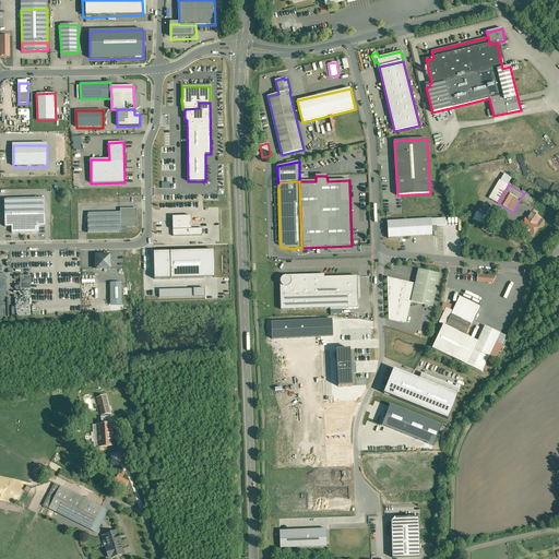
[(45,204),(4,204),(6,227),(12,227),(12,234),(39,233),(38,226),(45,226),(45,204)]
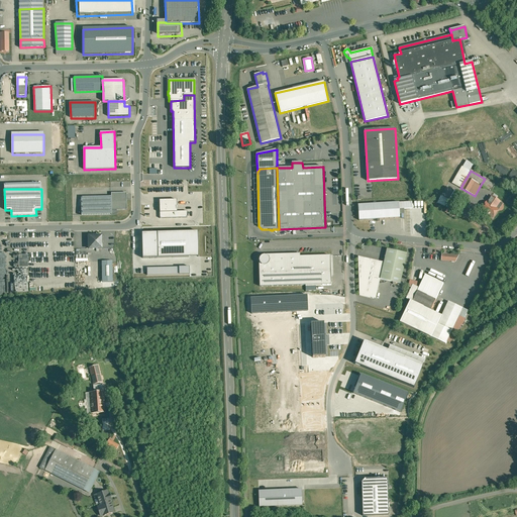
[(448,200),(440,196),(436,203),(447,208),(445,212),(448,214),(458,194),(453,191),(448,200)]
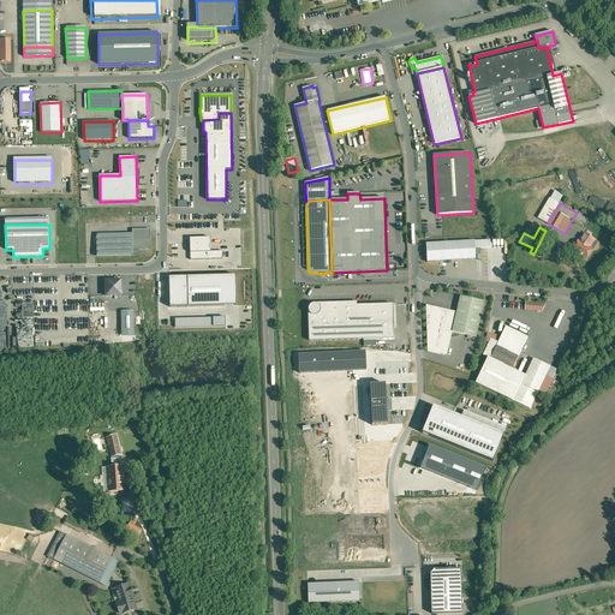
[(149,231),(132,231),(132,234),(133,250),(139,250),(139,249),(150,249),(149,231)]
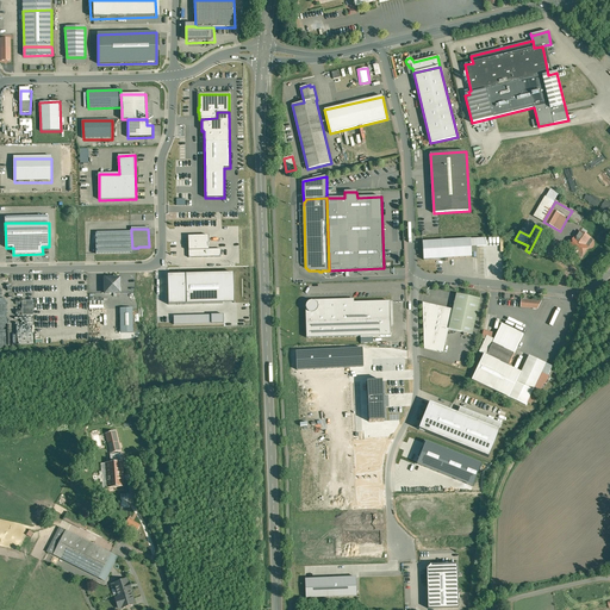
[(582,231),(576,240),(574,238),(568,247),(573,250),(574,249),(578,253),(577,253),(582,256),(587,248),(585,246),(591,238),(582,231)]
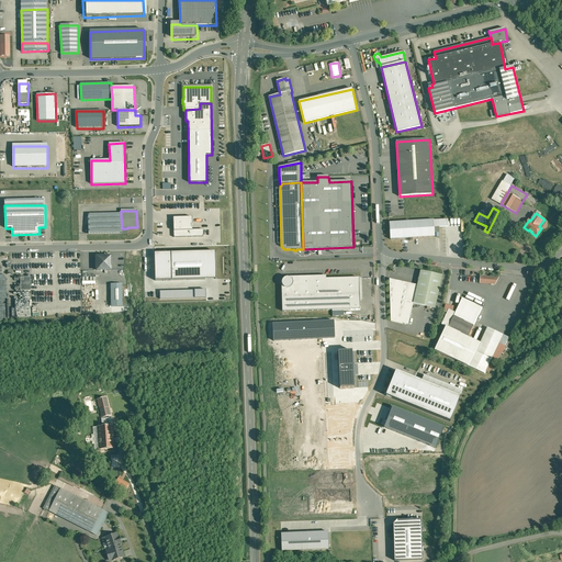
[(121,214),(88,214),(89,234),(122,233),(122,228),(121,214)]
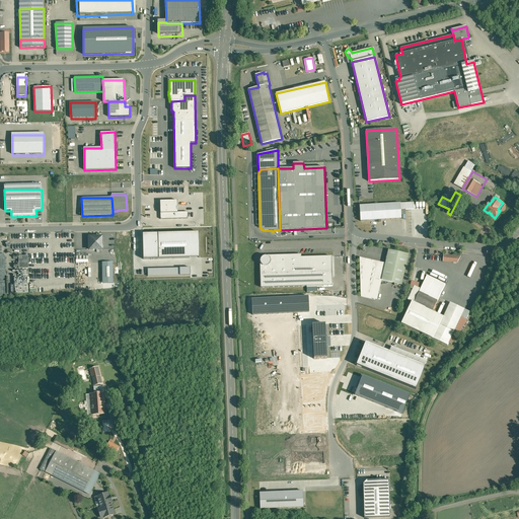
[(160,202),(160,219),(188,219),(188,212),(177,213),(177,201),(160,202)]
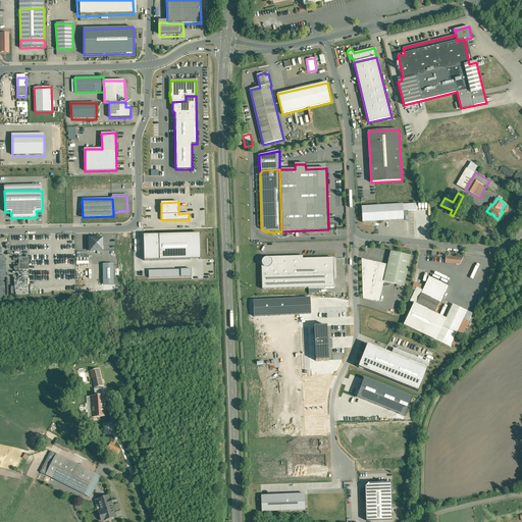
[(403,205),(380,206),(380,204),(377,204),(377,206),(362,207),(363,222),(381,221),(381,223),(383,223),(383,221),(404,220),(403,205)]
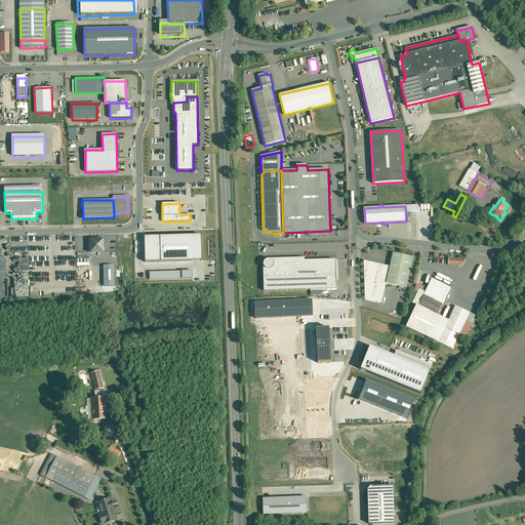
[(200,235),(143,237),(143,263),(201,260),(200,235)]
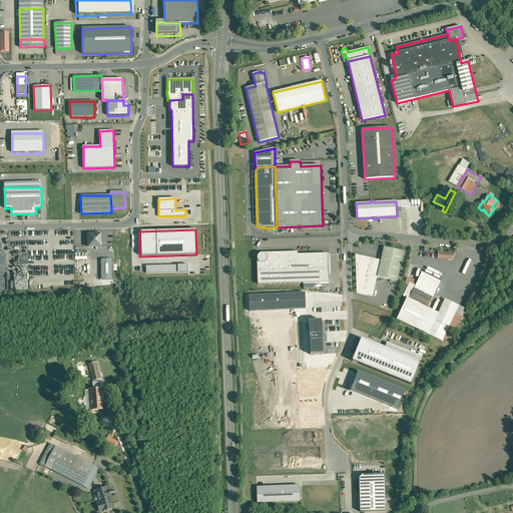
[(101,246),(100,234),(88,234),(88,247),(101,246)]
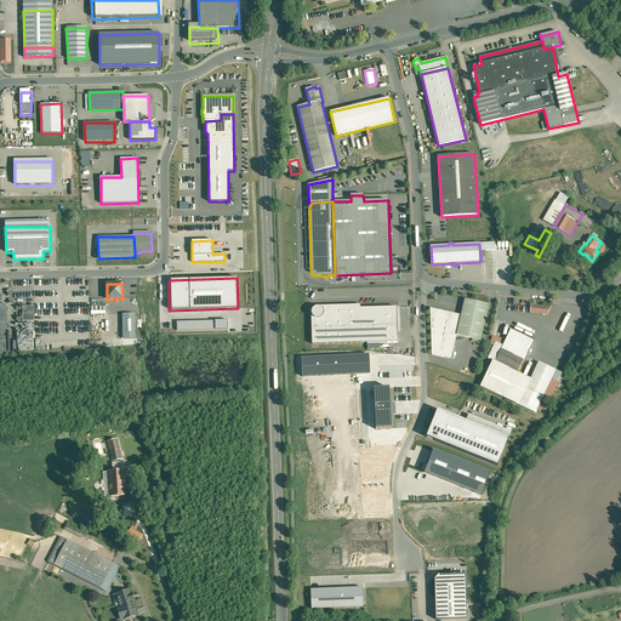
[(489,305),(465,300),(461,315),(456,335),(480,341),(489,305)]
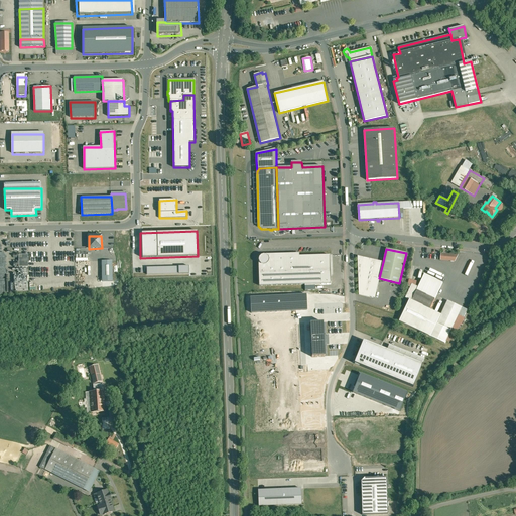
[(299,254),(264,255),(261,256),(259,258),(259,260),(259,286),(331,284),(330,255),(299,256),(299,254)]
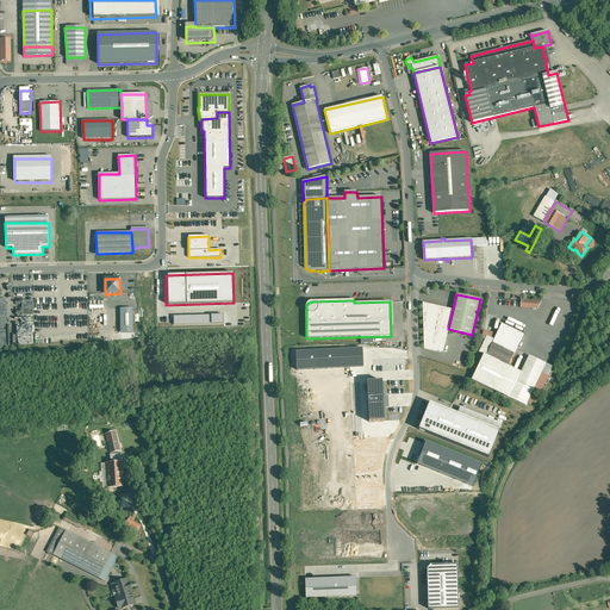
[(33,302),(26,302),(26,305),(23,305),(23,309),(16,309),(16,316),(33,316),(33,302)]
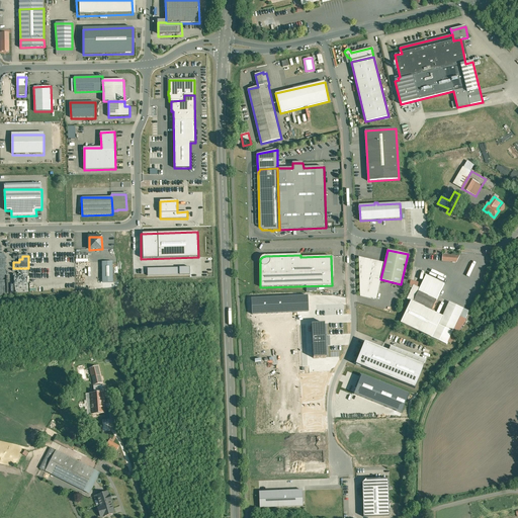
[(384,263),(358,257),(360,296),(371,299),(371,298),(376,299),(380,279),(384,263)]
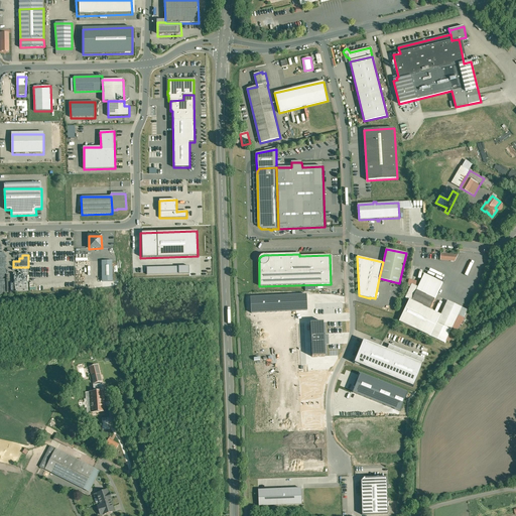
[(113,281),(112,261),(102,261),(102,281),(113,281)]
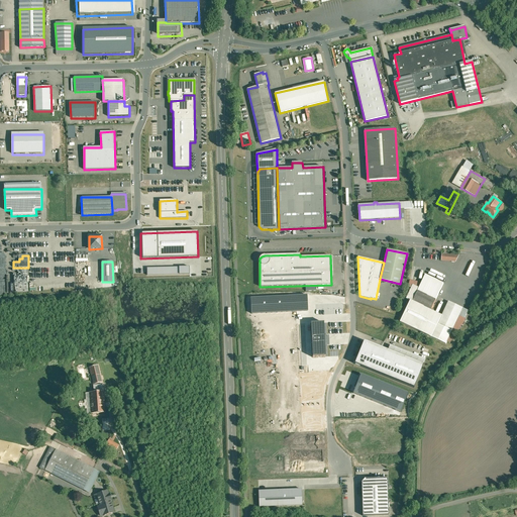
[(436,300),(417,291),(413,301),(431,309),(436,300)]
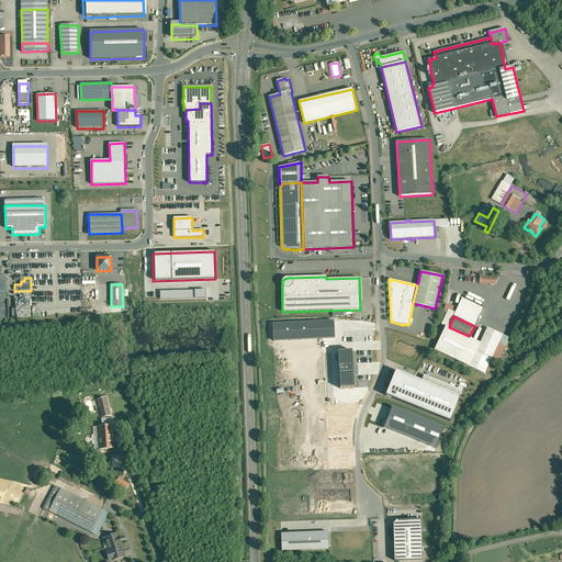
[(334,319),(272,323),(273,340),(335,337),(334,319)]
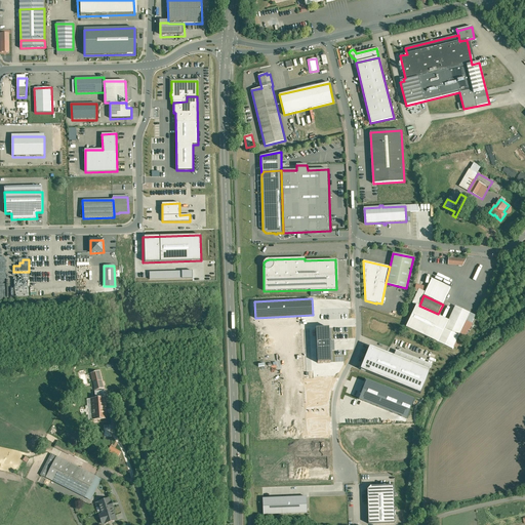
[(449,321),(416,305),(406,327),(453,350),(458,339),(459,336),(445,330),(449,321)]
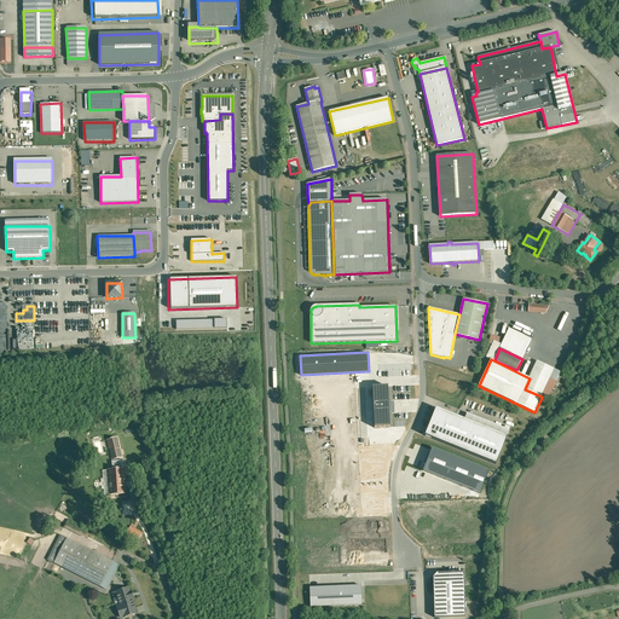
[(530,379),(525,389),(542,397),(541,400),(544,401),(553,391),(561,372),(538,362),(530,379)]
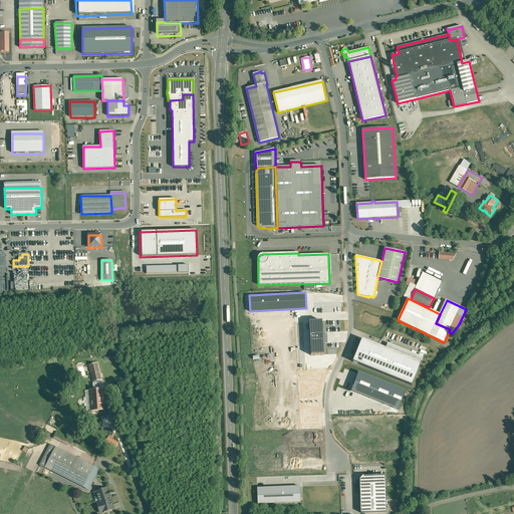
[(323,318),(307,319),(309,356),(325,355),(323,318)]
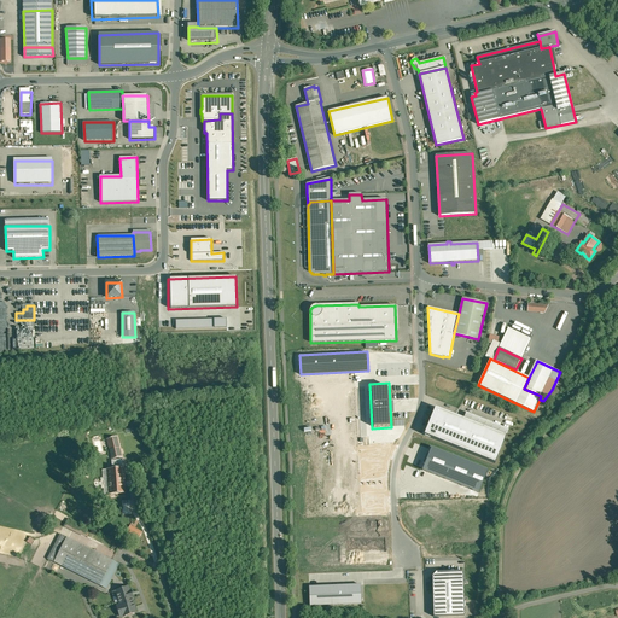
[(464,419),(435,408),(424,436),(495,464),(506,437),(464,419)]
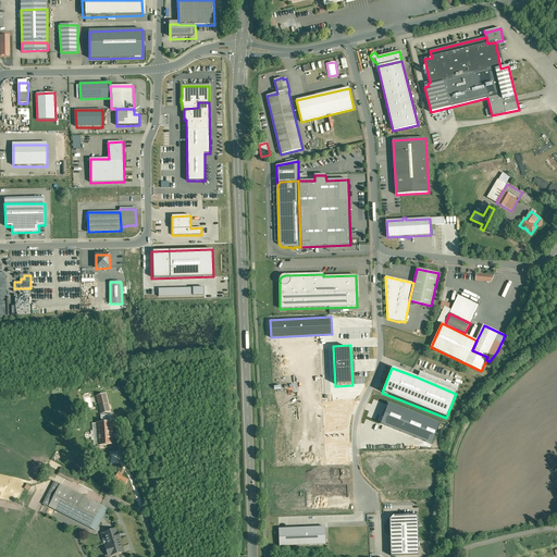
[(418,378),(456,394),(458,387),(420,372),(418,378)]
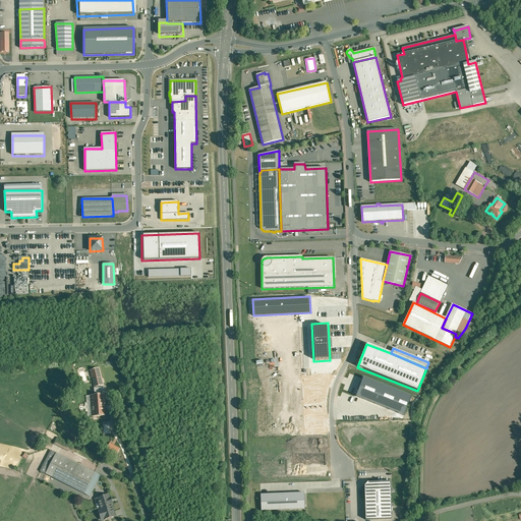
[(98,367),(91,370),(95,388),(103,386),(98,367)]
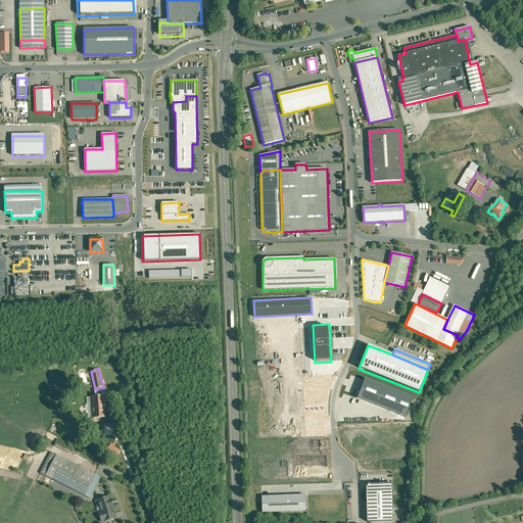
[(365,377),(358,396),(405,416),(413,396),(365,377)]
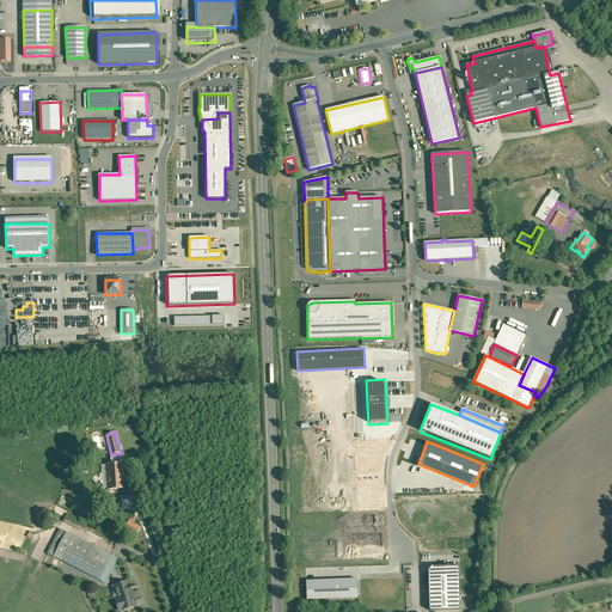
[(122,463),(108,464),(109,487),(124,485),(122,463)]
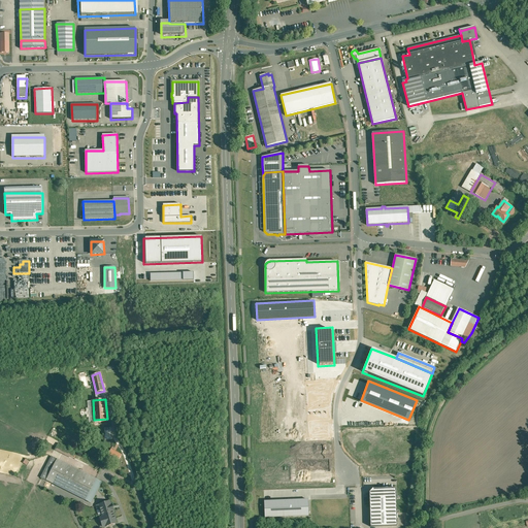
[(74,453),(57,443),(54,450),(70,459),(74,453)]
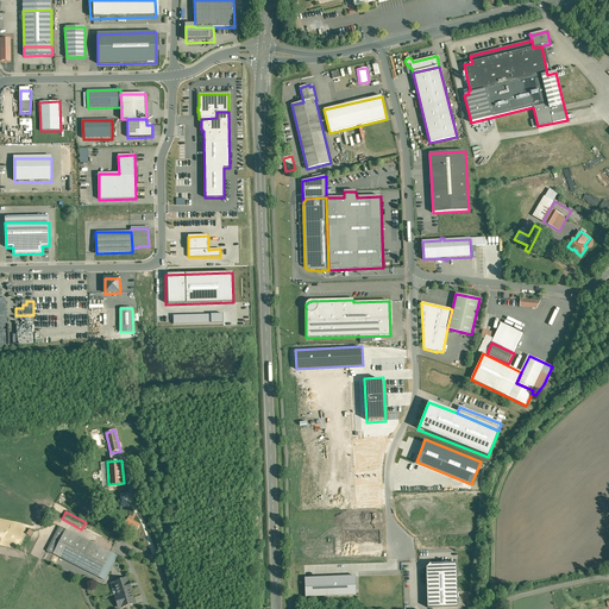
[(140,525),(129,518),(125,523),(137,529),(140,525)]
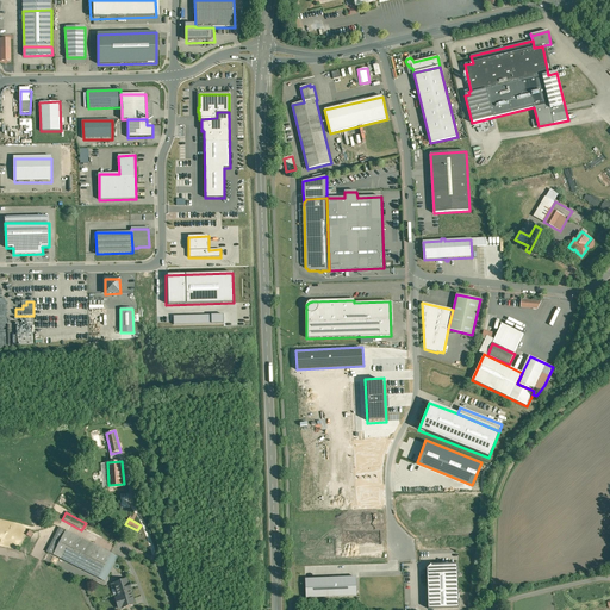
[(117,558),(60,528),(48,552),(105,582),(117,558)]
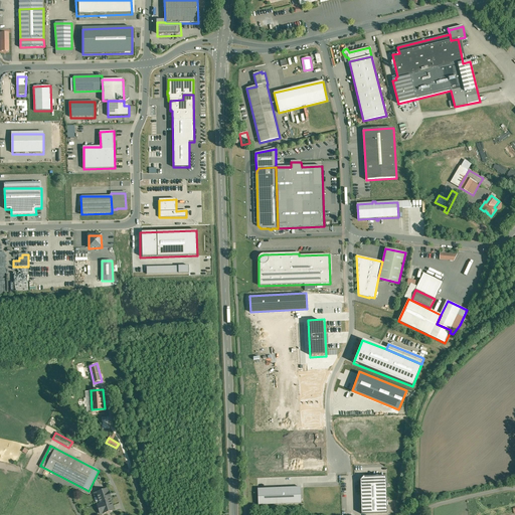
[(361,481),(362,514),(387,513),(385,477),(364,477),(361,481)]
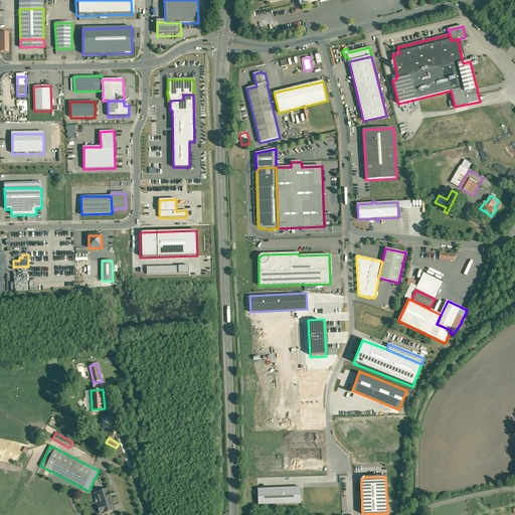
[(258,489),(259,505),(301,503),(301,487),(258,489)]
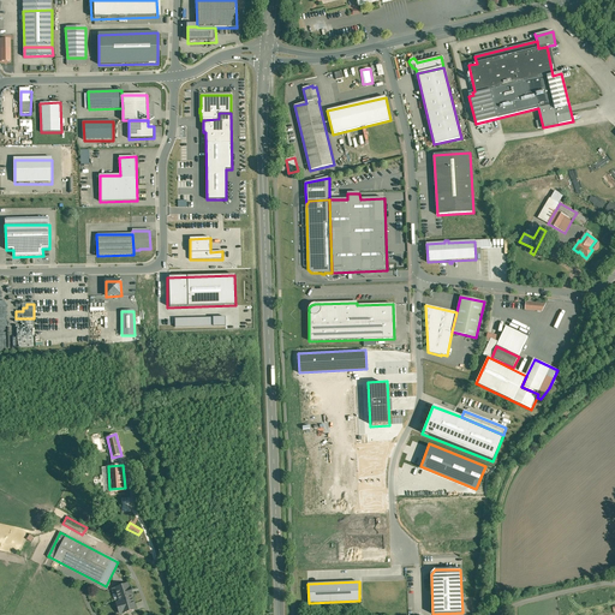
[(127,585),(115,589),(119,602),(117,603),(120,614),(123,613),(123,614),(136,609),(131,596),(132,595),(130,589),(129,589),(127,585)]
